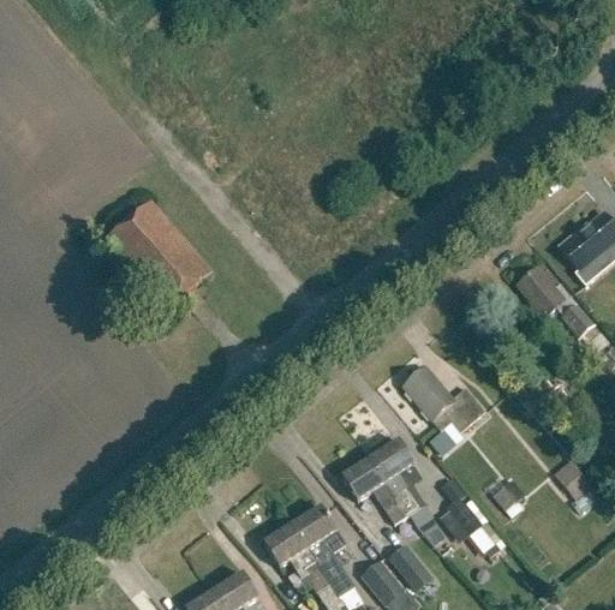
[(105,241),(166,312),(213,273),(151,201),(105,241)]
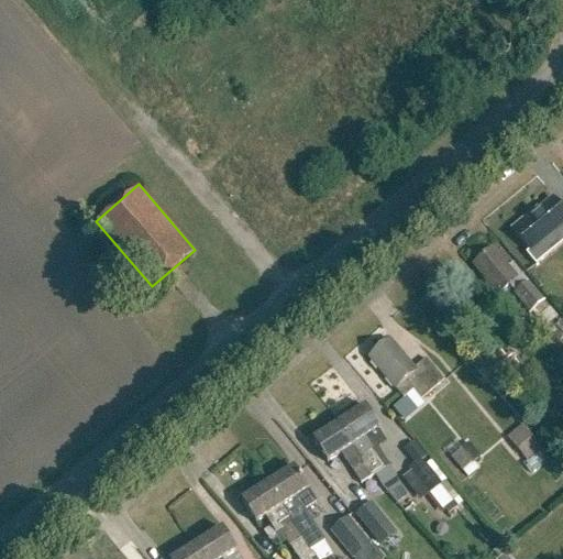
[(526,251),(536,263),(562,240),(562,237),(556,229),(562,222),(562,209),(552,196),(539,207),(537,205),(511,226),(529,248),(526,251)]
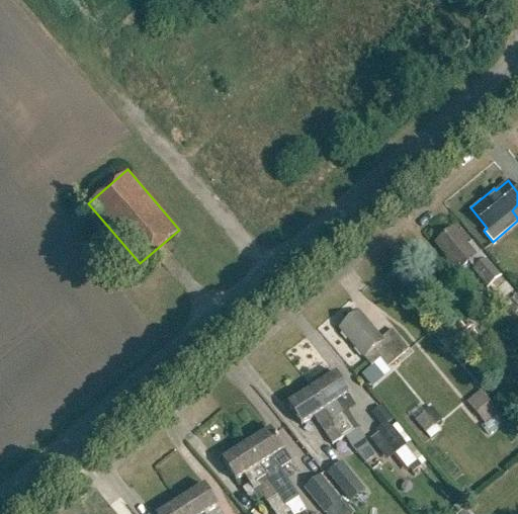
[(491,282),(504,296),(514,287),(501,273),(471,240),(467,243),(453,226),(435,241),(458,268),(468,259),(473,265),(471,267),(488,284),(491,282)]
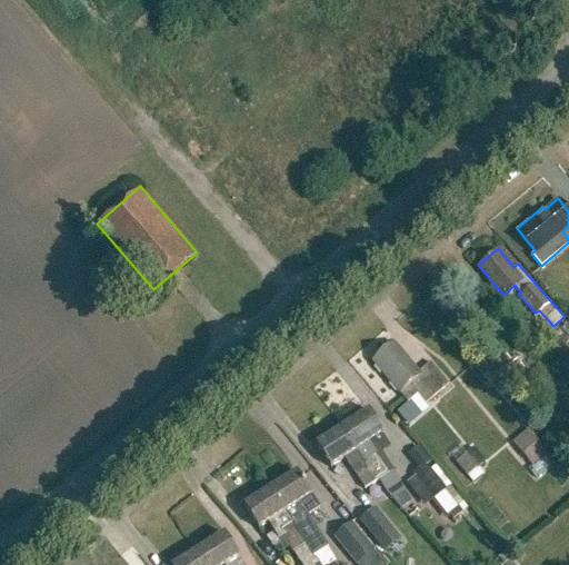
[(568,323),(568,320),(556,330),(568,345),(568,323)]
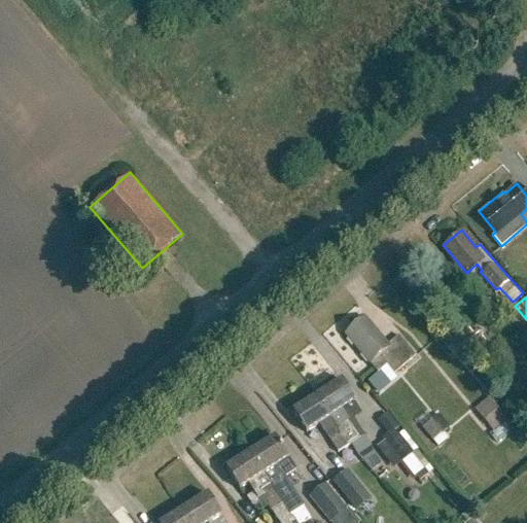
[(379,355),(393,373),(416,355),(399,335),(388,343),(365,316),(345,333),(370,362),(379,355)]
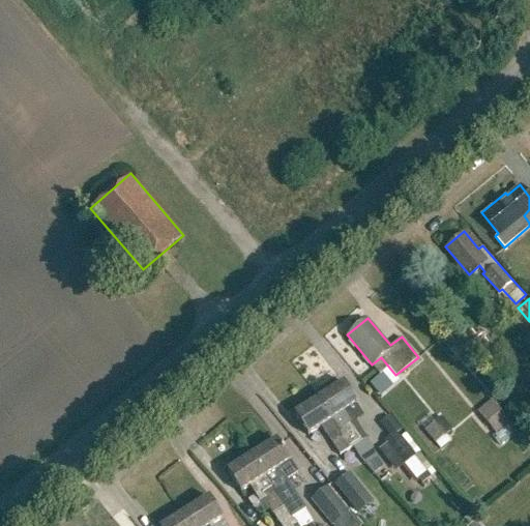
[(462,333),(474,350),(490,339),(476,322),(462,333)]
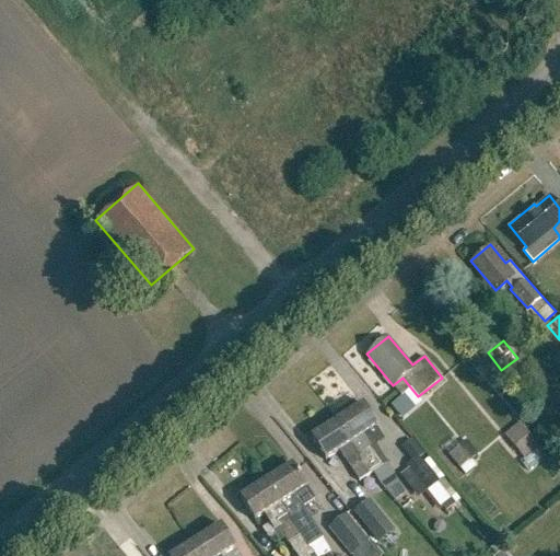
[(374,468),(381,481),(396,472),(385,450),(377,454),(371,442),(384,436),(377,424),(363,402),(337,418),(371,470),(374,468)]
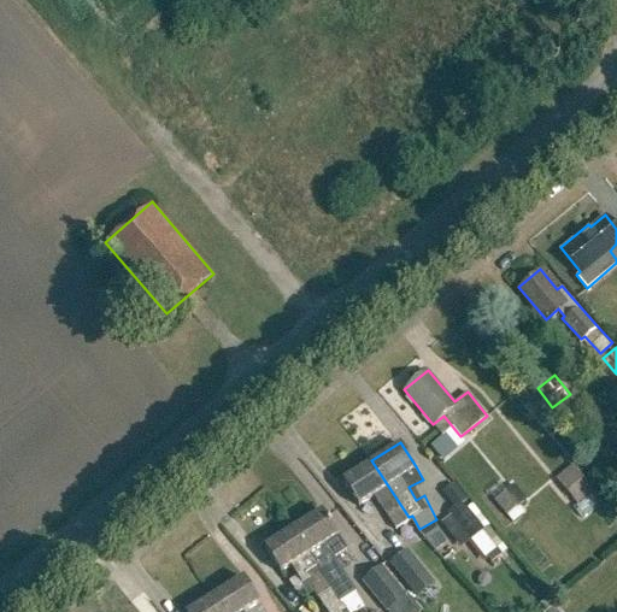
[(395,525),(409,517),(371,460),(342,480),(358,504),(377,492),(395,525)]
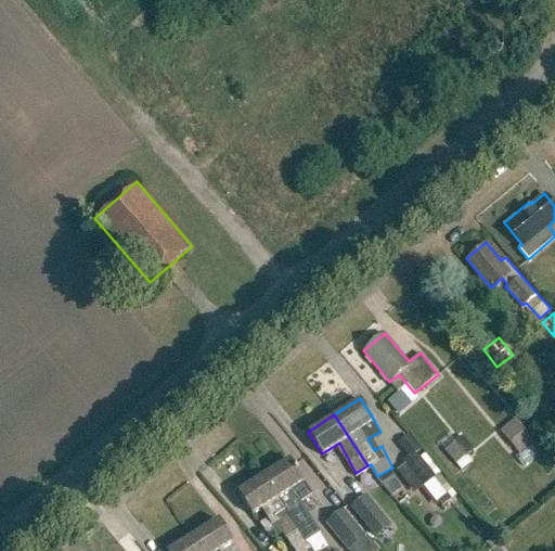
[(536,438),(515,414),(500,427),(520,451),(536,438)]
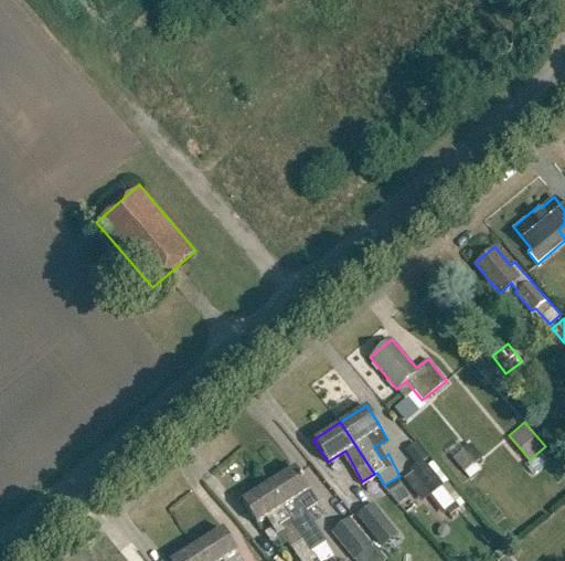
[(477,459),(459,440),(448,450),(465,469),(477,459)]
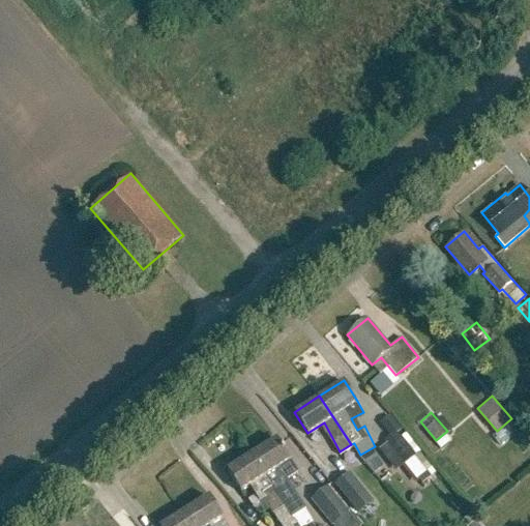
[(416,450),(398,427),(386,436),(405,459),(416,450)]
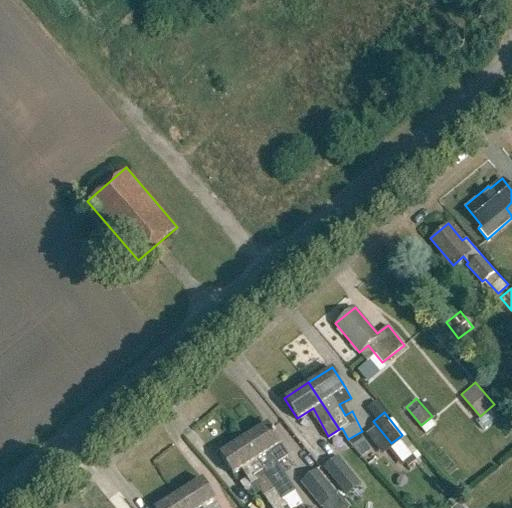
[(268,422),(244,438),(282,499),(295,490),(277,461),(287,455),(280,443),(268,422)]
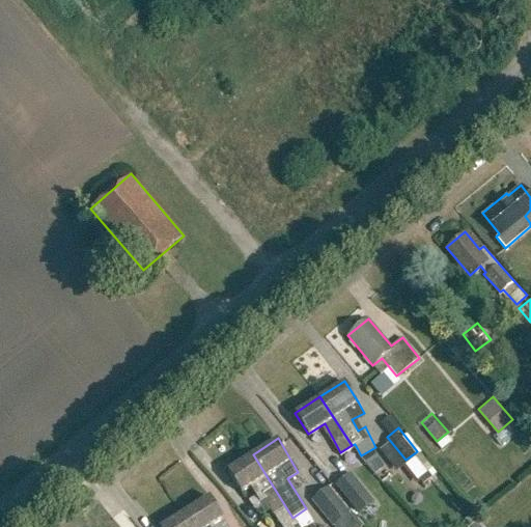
[(406,462),(419,477),(432,465),(420,450),(406,462)]
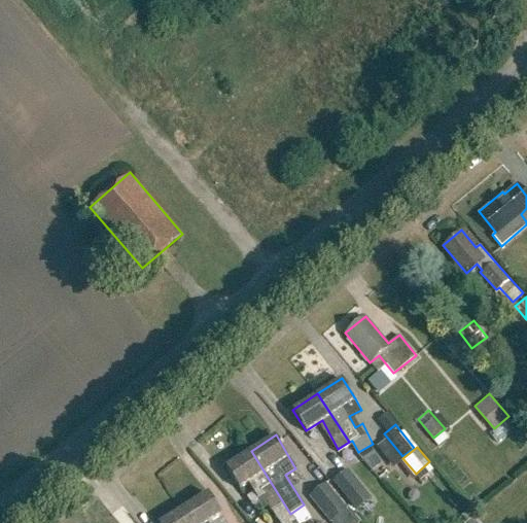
[(251,451),(225,466),(239,487),(248,482),(257,496),(262,494),(280,522),(304,522),(303,522),(295,522),(290,514),(251,451)]
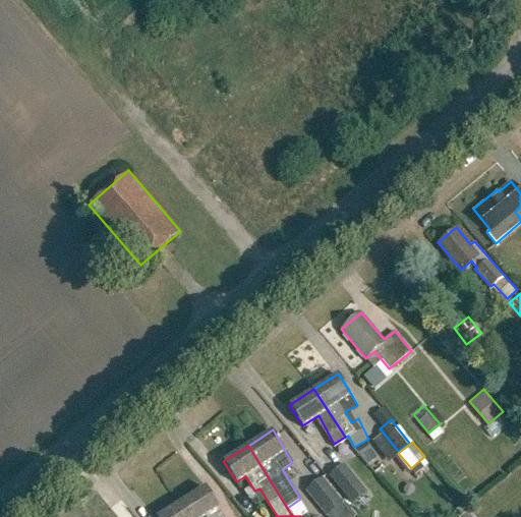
[(343,462),(329,474),(352,503),(366,491),(343,462)]
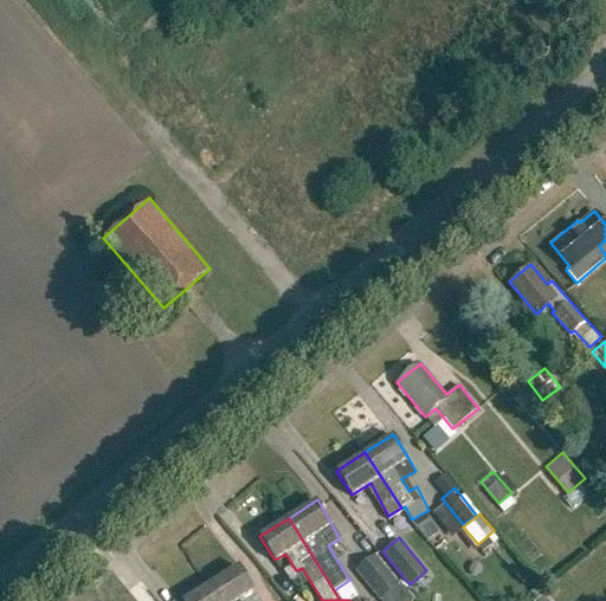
[(356,568),(380,598),(398,583),(374,554),(356,568)]
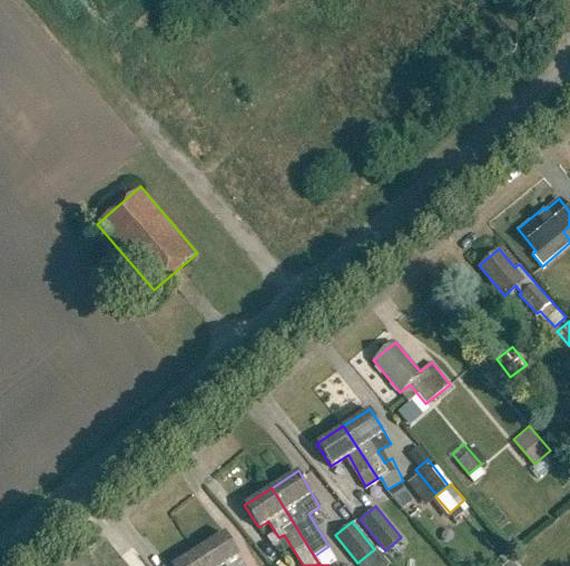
[(208,565),(224,565),(239,556),(225,533),(198,549),(208,565)]
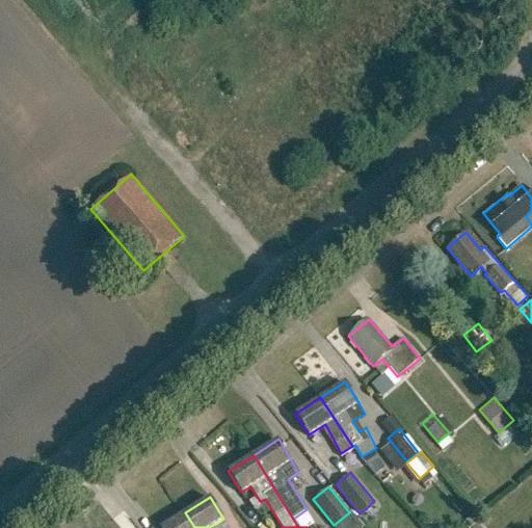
[(194,527),(185,512),(160,527),(194,527)]
